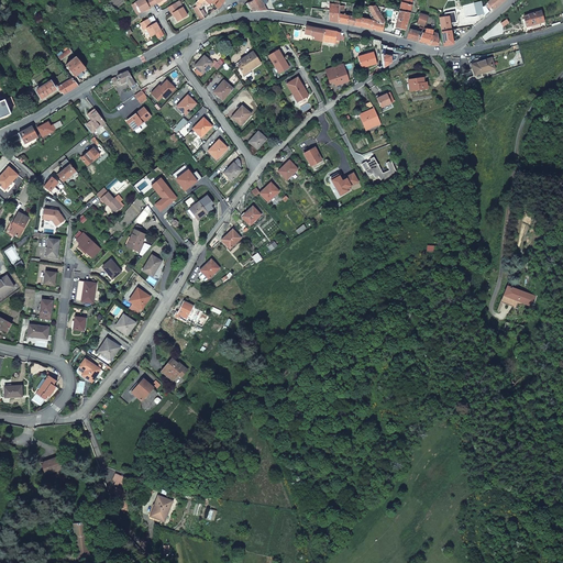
[(148,8),(153,4),(150,0),(145,0),(139,0),(135,2),(141,12),(145,9),(148,8)]
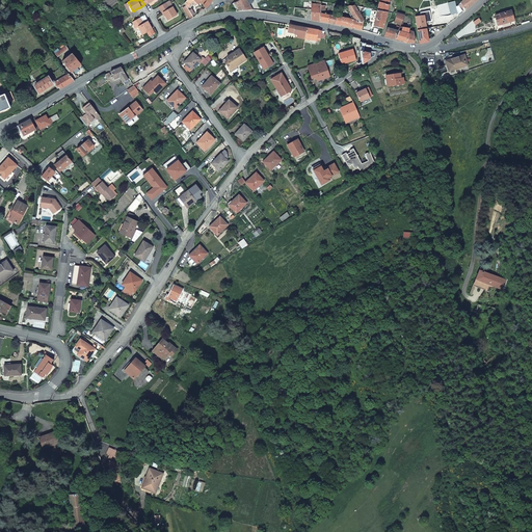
[(239,9),(253,9),(246,0),(239,0),(235,2),(234,2),(232,3),(235,7),(237,6),(238,8),(239,9)]
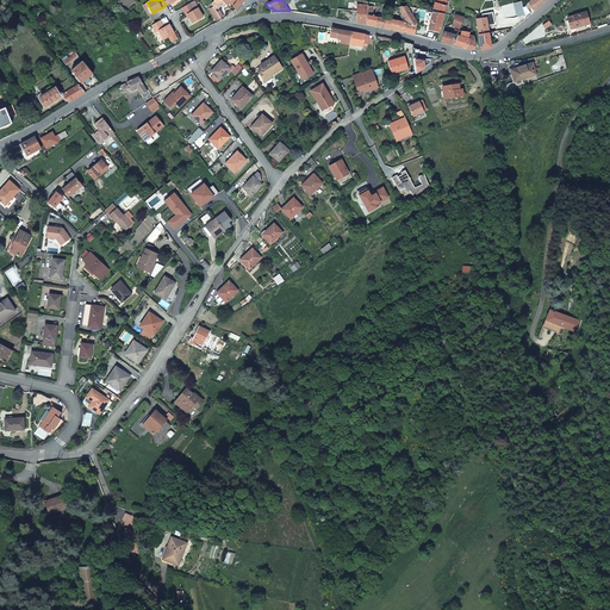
[(282,0),(290,11),(303,12),(302,6),(292,5),(288,0),(282,0)]
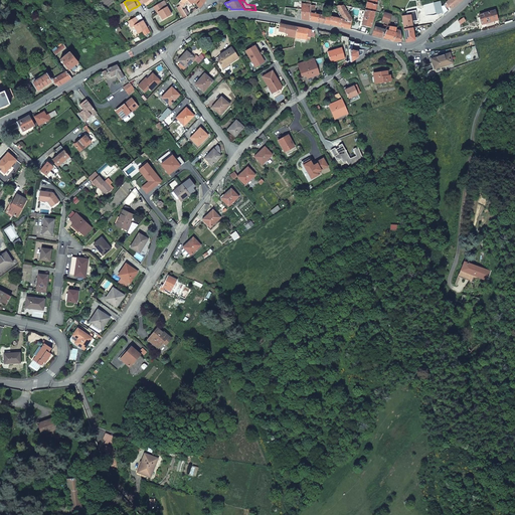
[(300,0),(301,5),(300,10),(309,12),(309,11),(310,4),(310,1),(304,0),(300,0)]
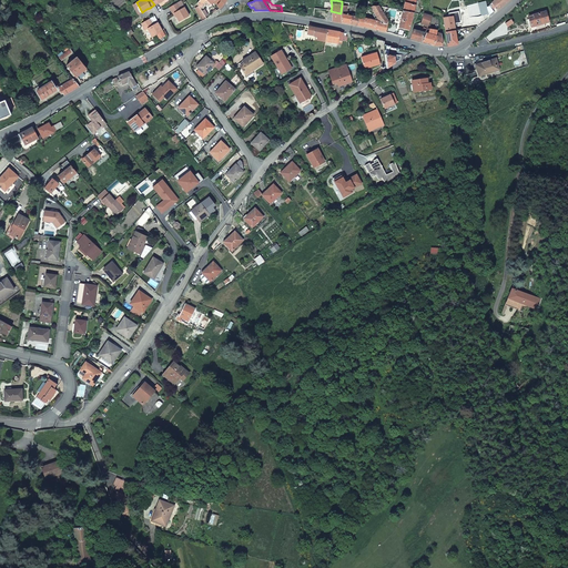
[(358,17),(357,24),(364,26),(368,27),(373,28),(373,29),(385,31),(387,23),(387,20),(383,13),(378,4),(379,4),(381,0),(373,1),(374,6),(372,6),(372,9),(379,21),(358,17)]
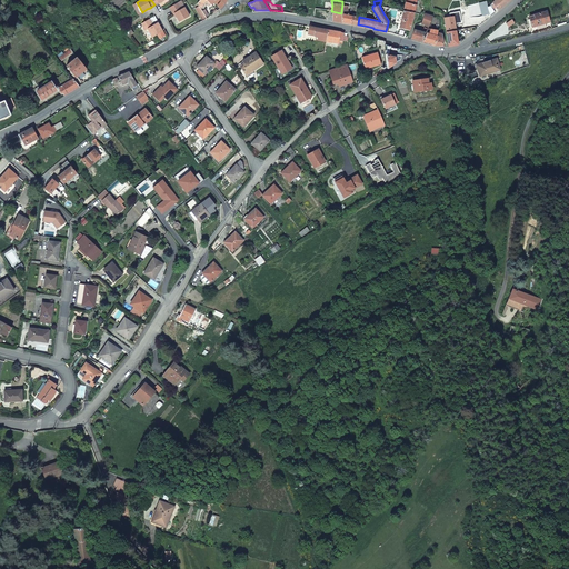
[(493,0),(491,2),(497,10),(505,3),(502,0),(493,0)]
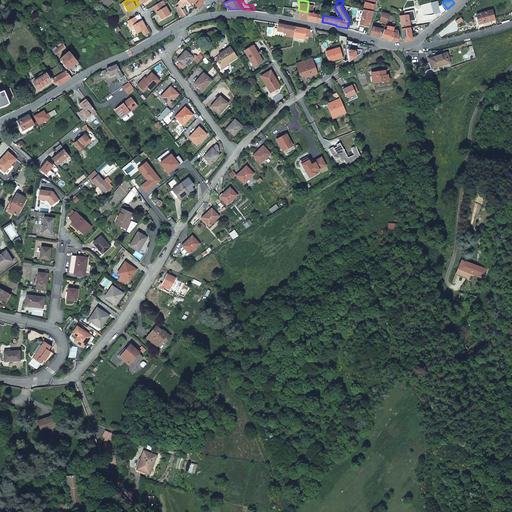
[(373,3),(365,1),(363,8),(372,10),(374,4),(373,3)]
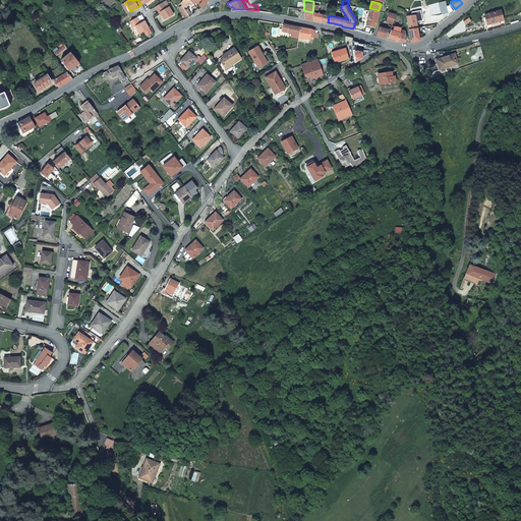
[(122,4),(127,13),(130,11),(125,2),(122,4)]
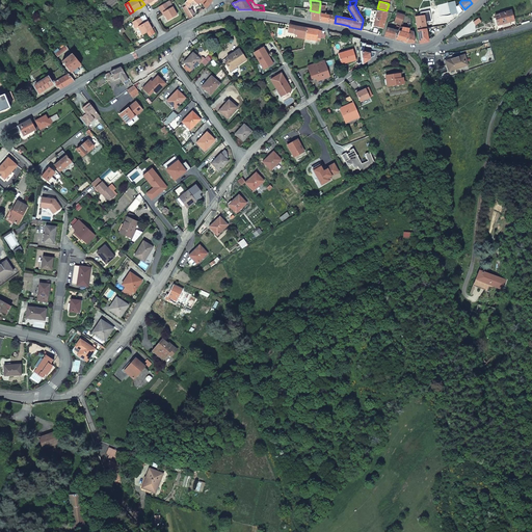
[(158,6),(160,9),(162,12),(163,11),(165,16),(167,20),(177,15),(171,5),(168,7),(166,2),(158,6)]
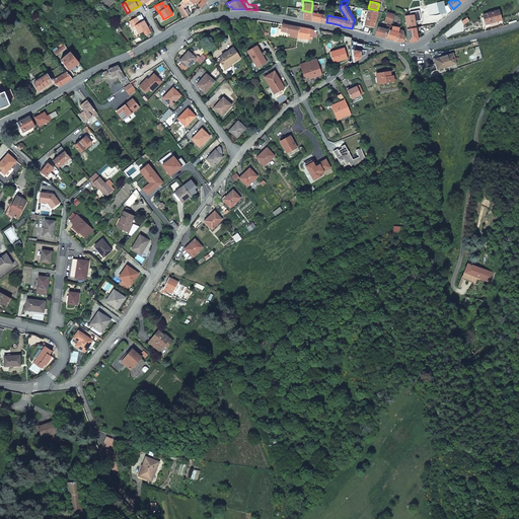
[(311,12),(311,19),(318,21),(326,22),(327,15),(317,13),(317,4),(312,4),(311,11),(311,12)]
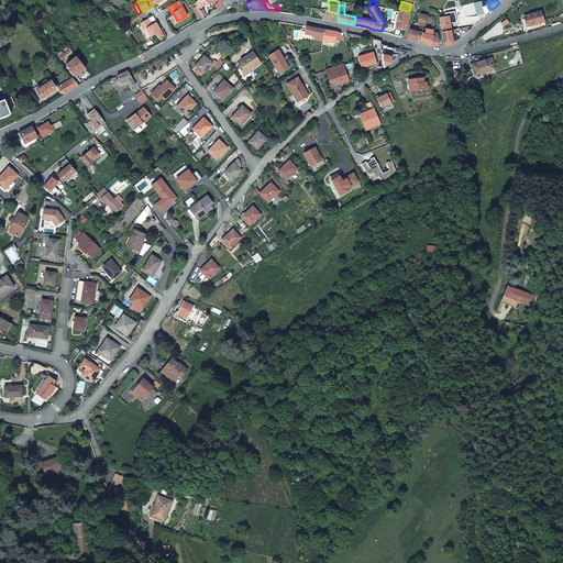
[(192,8),(200,20),(203,18),(198,8),(196,6),(192,8)]
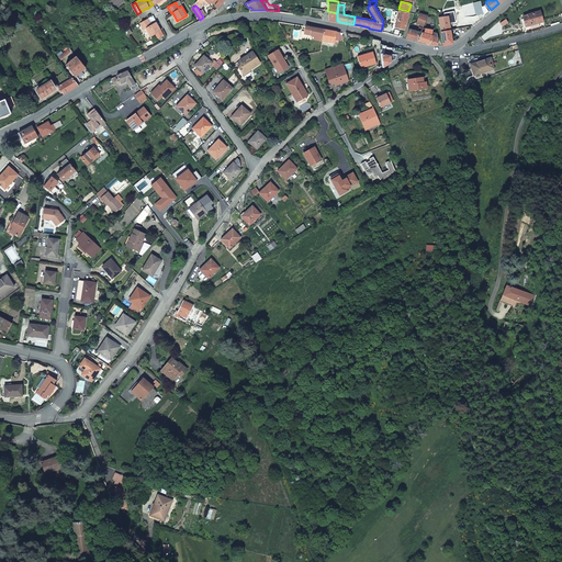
[(398,9),(394,25),(400,26),(404,27),(408,11),(398,9)]
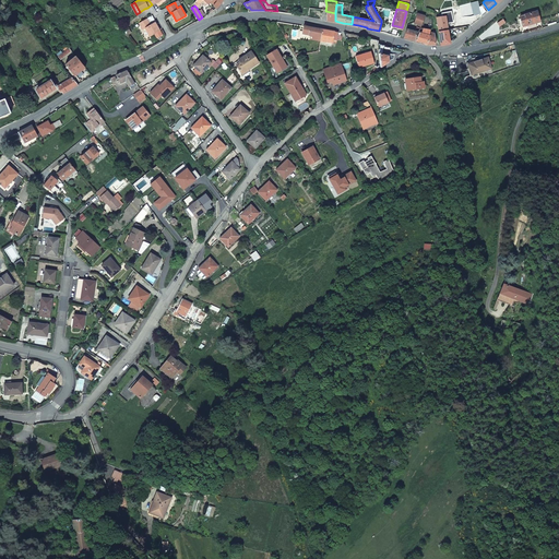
[(531,11),(534,22),(540,20),(537,9),(531,11)]
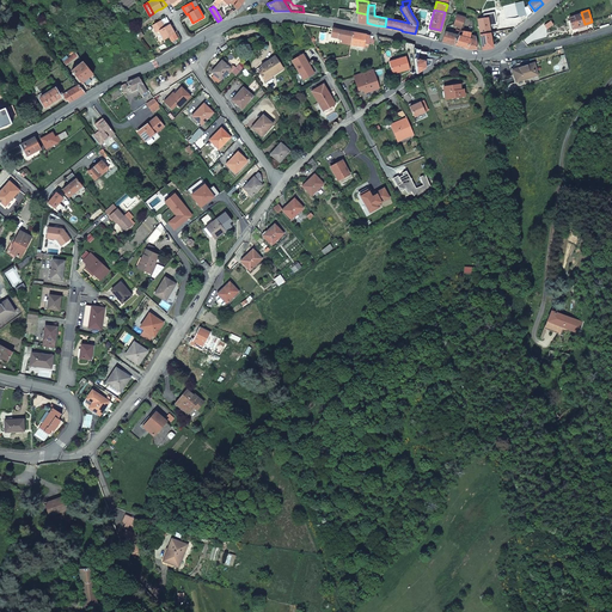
[(356,12),(356,22),(367,23),(367,14),(356,12)]
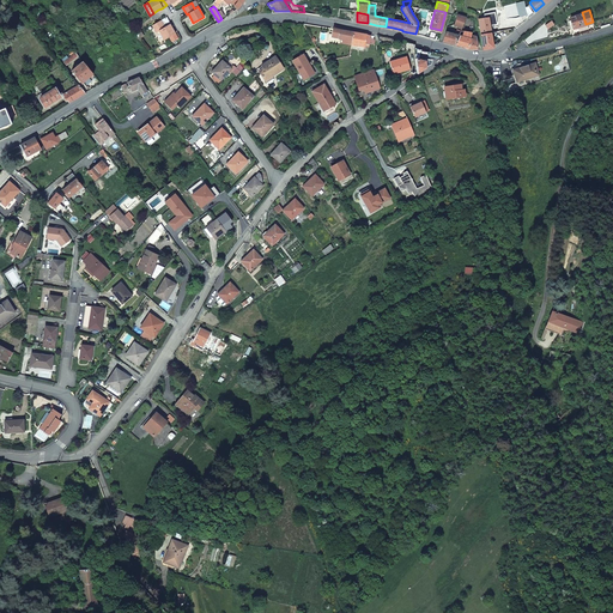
[(570,16),(574,28),(586,24),(582,12),(575,13),(575,14),(570,16)]
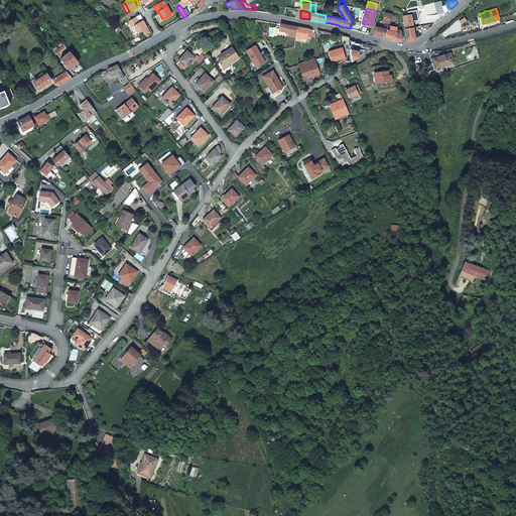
[(392,13),(384,11),(382,19),(382,20),(385,22),(389,23),(392,13)]
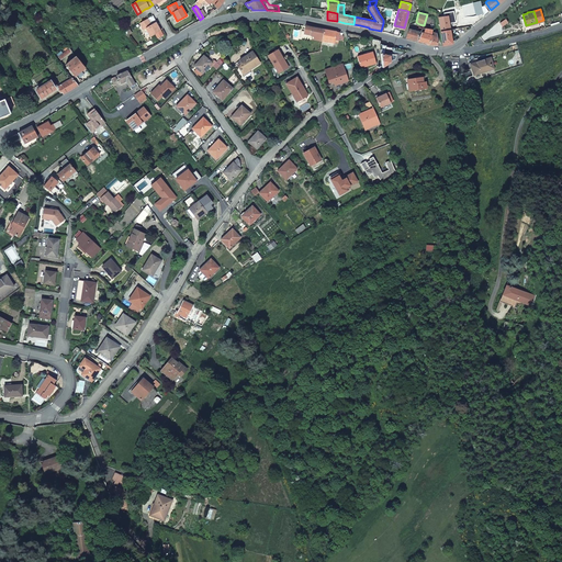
[(438,17),(440,30),(450,29),(449,23),(452,22),(452,21),(456,20),(453,12),(446,14),(438,17)]
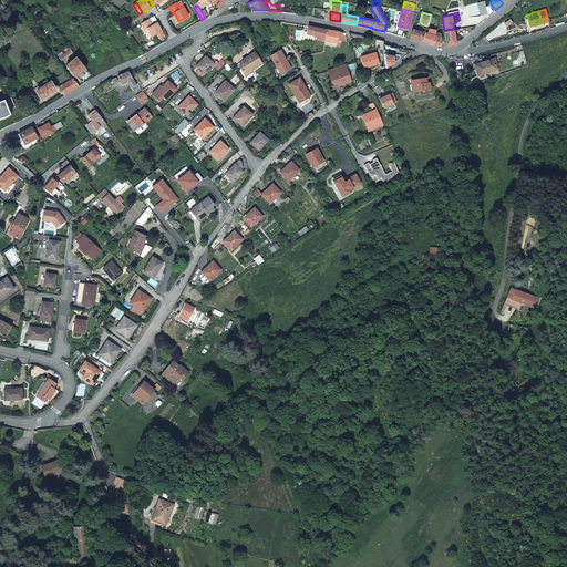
[(147,28),(153,37),(157,33),(163,30),(157,21),(153,24),(151,22),(150,18),(141,23),(145,30),(147,28)]
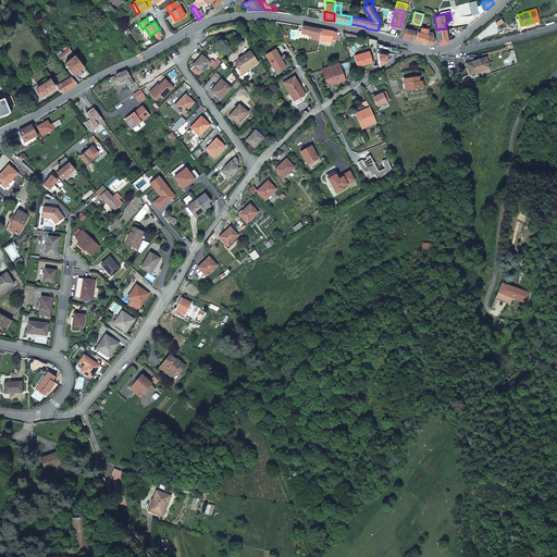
[(302,25),(301,33),(310,35),(313,35),(312,38),(320,40),(321,36),(322,28),(312,27),(302,25)]
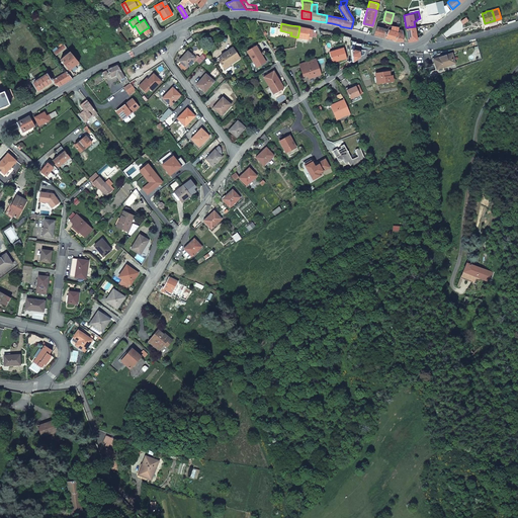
[(384,37),(386,28),(387,28),(389,24),(385,23),(383,27),(376,26),(373,34),(384,37)]
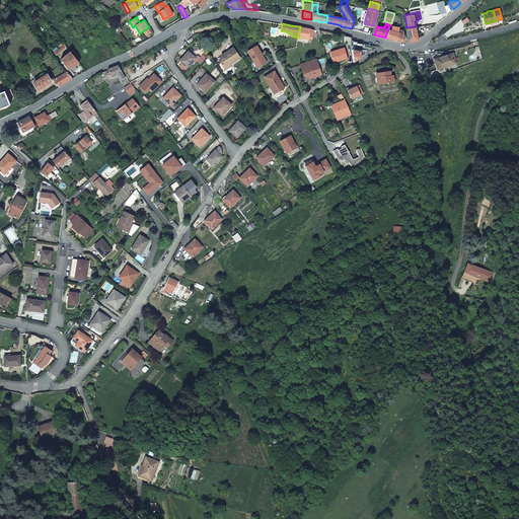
[(389,29),(385,38),(391,39),(397,41),(398,31),(398,27),(396,26),(390,25),(390,24),(389,24),(388,28),(389,29)]
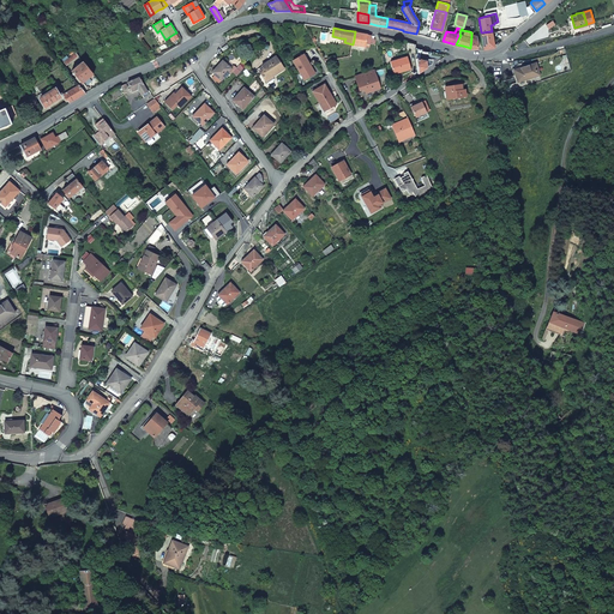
[(353,44),(366,47),(367,44),(371,46),(371,35),(362,34),(355,31),(354,40),(353,44)]
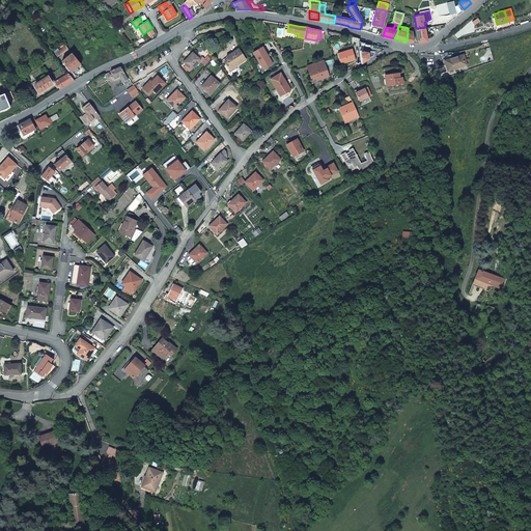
[(426,33),(425,27),(416,28),(418,43),(426,40),(426,33)]
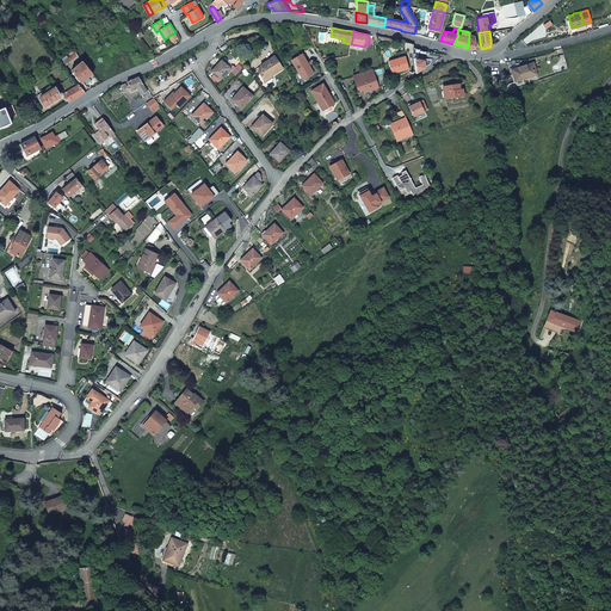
[(66,65),(78,55),(75,51),(63,61),(66,65)]
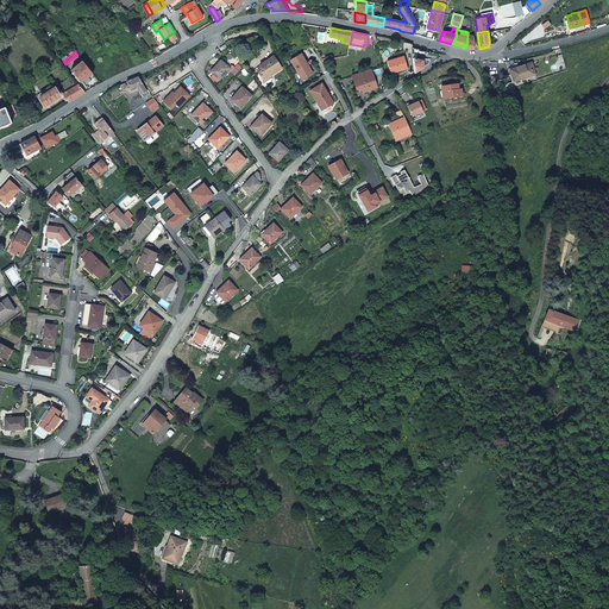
[(301,54),(290,60),(302,79),(313,73),(301,54)]
